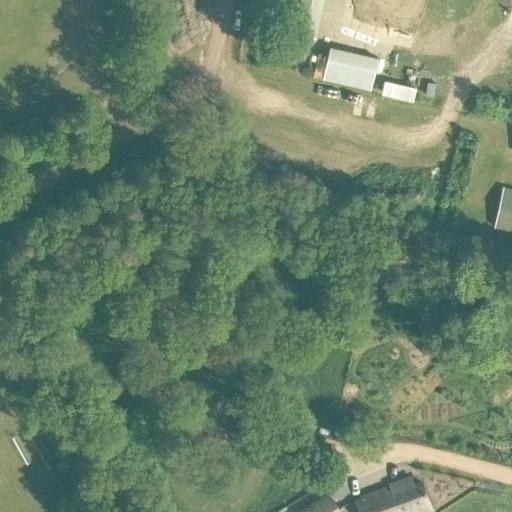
[(291,0),(284,31),(316,38),(324,0),(291,0)]
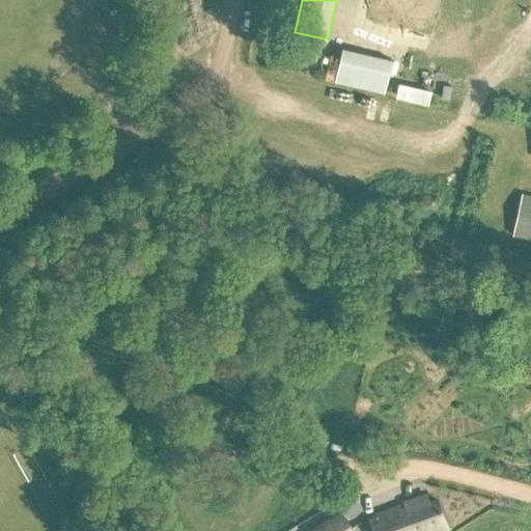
[(342,48),(334,82),(384,93),(391,59),(342,48)]
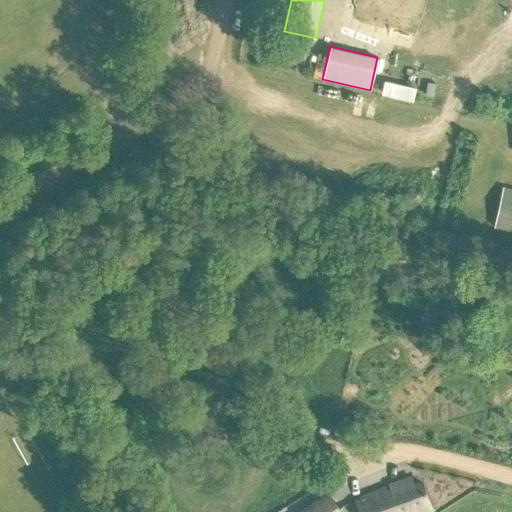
[(386,81),(382,95),(414,102),(417,88),(386,81)]
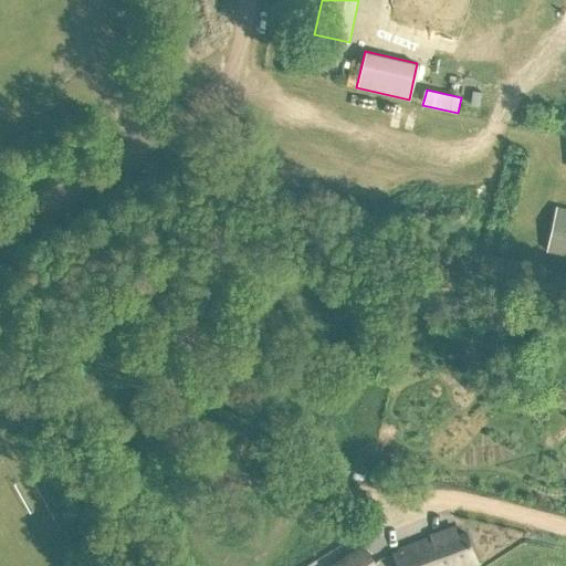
[(565,207),(561,206),(551,249),(565,252),(565,207)]
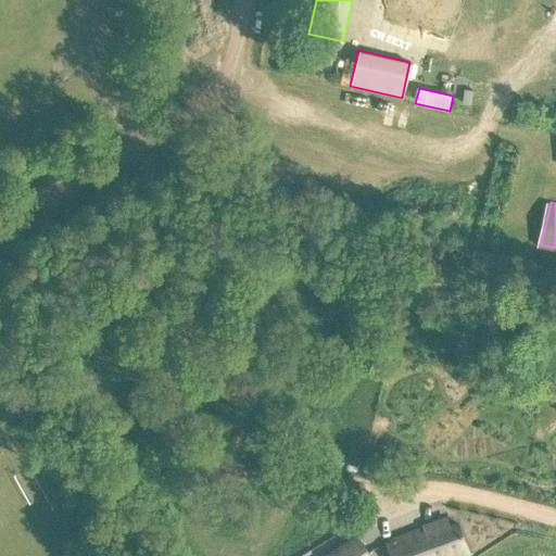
[(447,529),(444,519),(422,527),(425,531),(420,532),(419,530),(394,540),(394,541),(388,543),(392,555),(454,555),(466,552),(457,526),(447,529)]
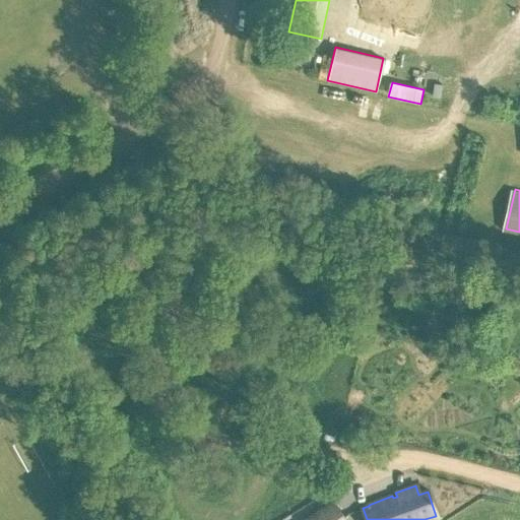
[(305,519),(345,519),(334,501),(305,519)]
